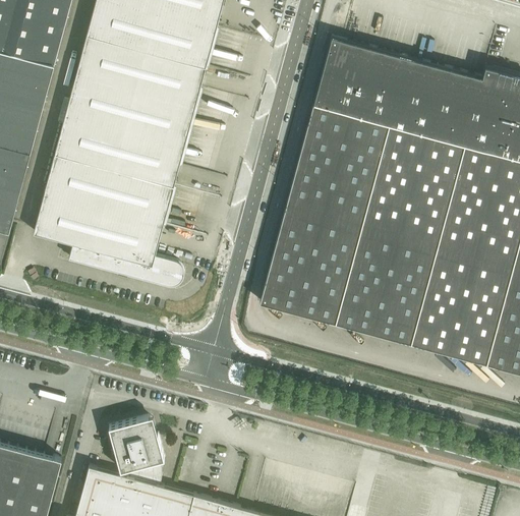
[(0,231),(8,234),(71,0),(0,0),(0,231)]
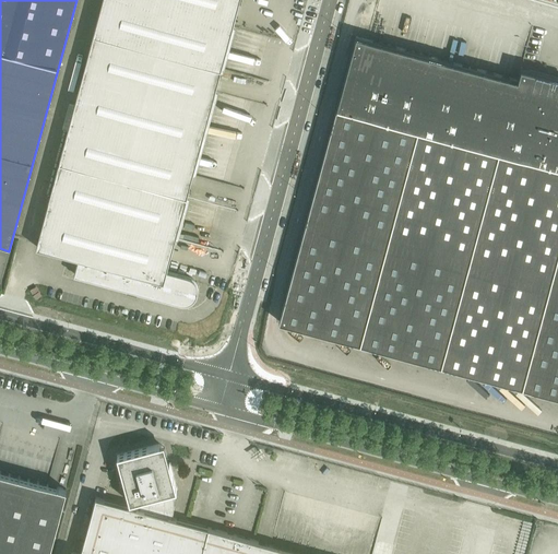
[(103,0),(36,252),(79,264),(74,280),(129,295),(128,299),(133,301),(134,296),(179,308),(181,309),(183,309),(186,308),(188,308),(190,307),(192,305),(193,304),(196,302),(196,299),(197,297),(197,295),(197,293),(197,291),(196,289),(194,286),(192,285),(191,283),(189,282),(187,281),(166,275),(174,244),(186,202),(191,180),(214,96),(220,74),(232,32),(239,0),(103,0)]
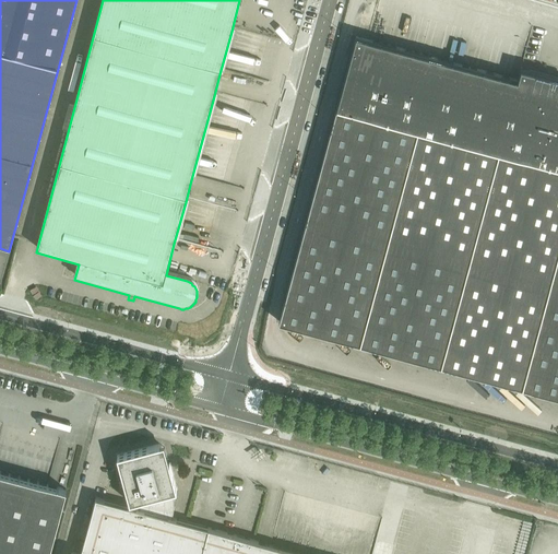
[(220,74),(223,75),(235,33),(232,32),(220,74)]
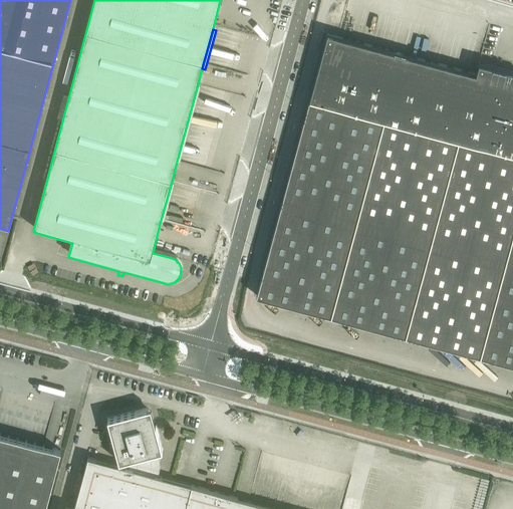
[(475,78),(326,38),(256,300),(405,340),(475,78)]
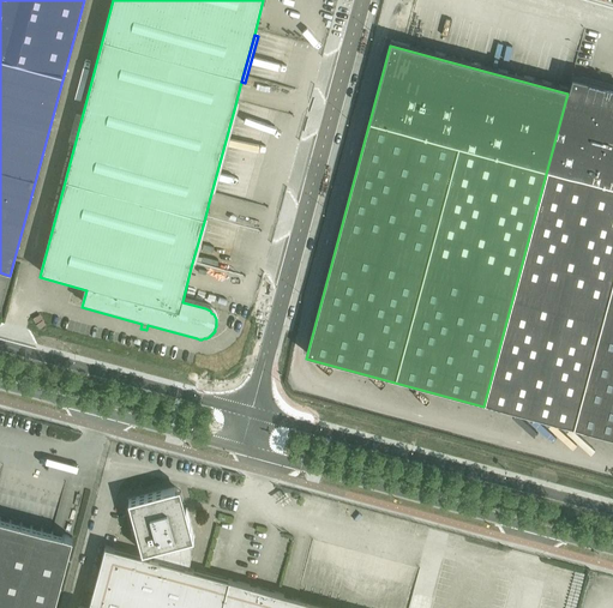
[(538,422),(612,142),(612,91),(571,80),(568,94),(484,407),(538,422)]
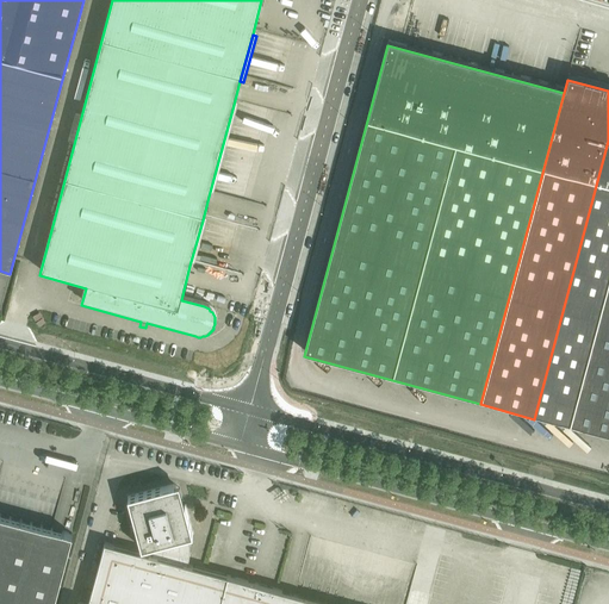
[(209,197),(212,198),(237,106),(234,105),(209,197)]
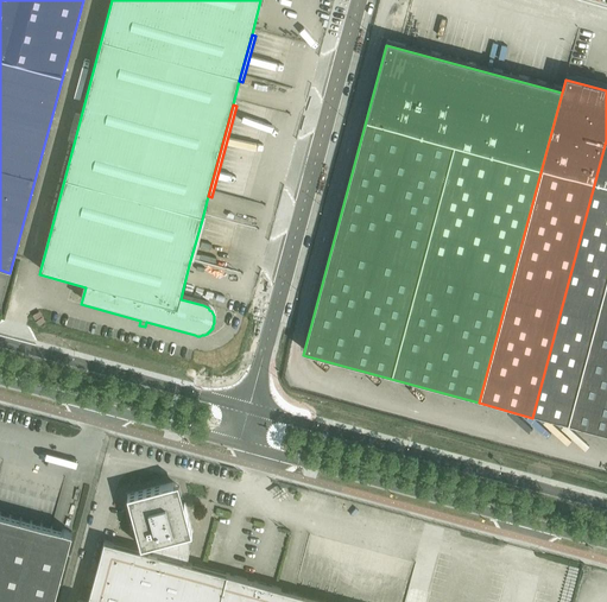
[(606,140),(532,418),(606,437),(606,140)]
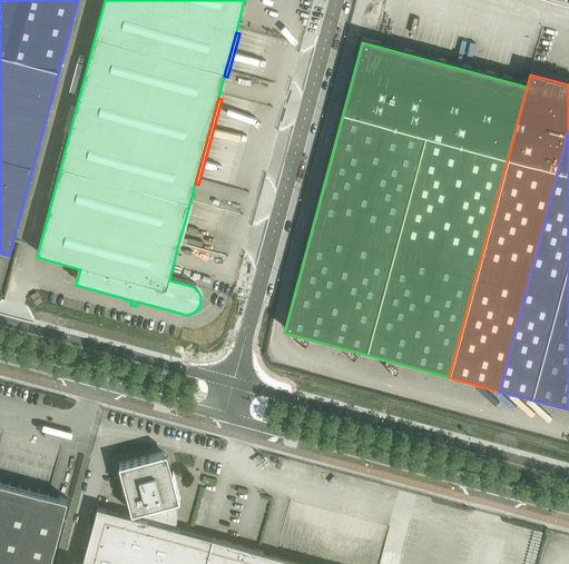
[(177,248),(180,249),(192,207),(189,206),(177,248)]
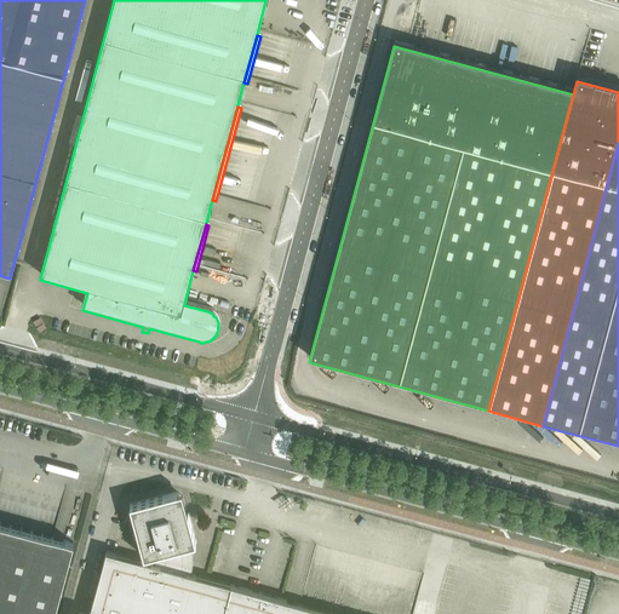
[(154,571),(190,580),(191,575),(191,571),(191,563),(191,561),(191,556),(190,551),(195,550),(187,520),(181,498),(176,499),(176,498),(129,511),(143,563),(154,561),(154,571)]
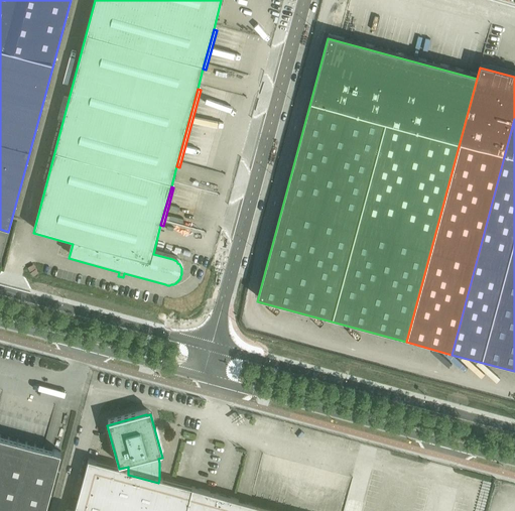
[(44,510),(60,457),(0,439),(0,510),(44,510)]
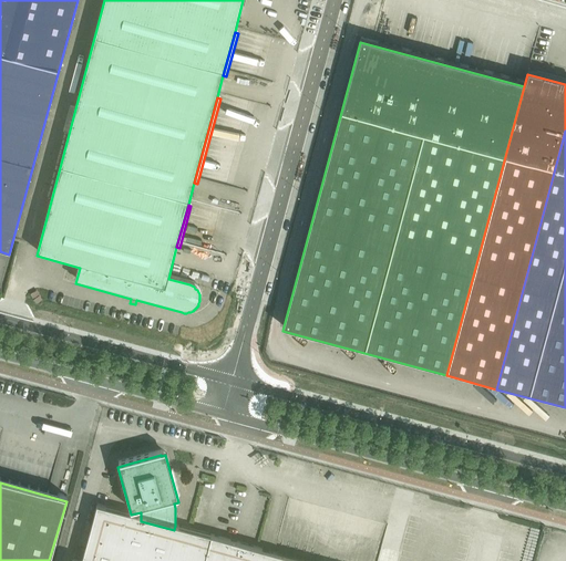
[(288,560),(174,530),(141,521),(96,509),(82,560),(288,560)]
